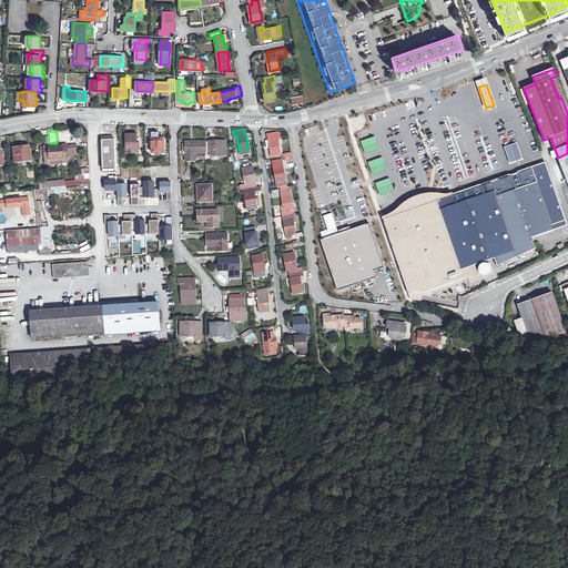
[(271,134),(271,140),(269,140),(272,156),(282,154),(280,144),(282,144),(281,133),(271,134)]
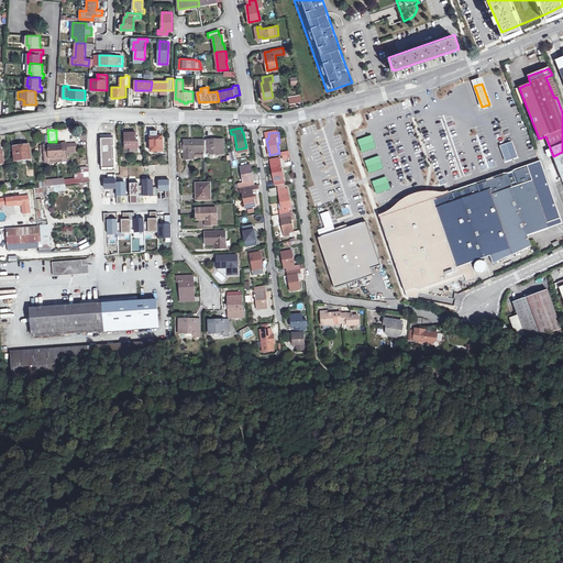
[(140,148),(140,143),(136,142),(136,134),(125,134),(125,148),(128,148),(139,148),(140,148)]
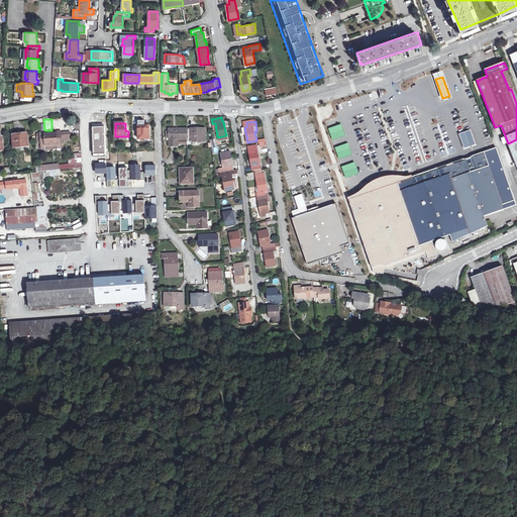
[(341,124),(328,129),(332,140),(345,136),(341,124)]
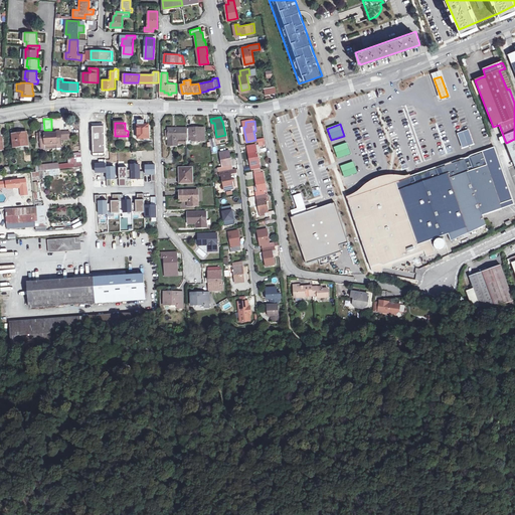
[(138,126),(139,139),(149,139),(149,126),(138,126)]
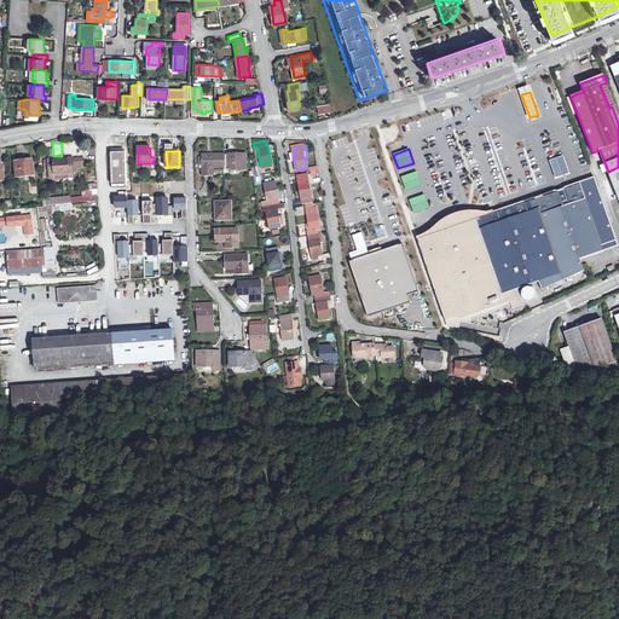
[(126,152),(111,152),(113,185),(127,185),(126,152)]
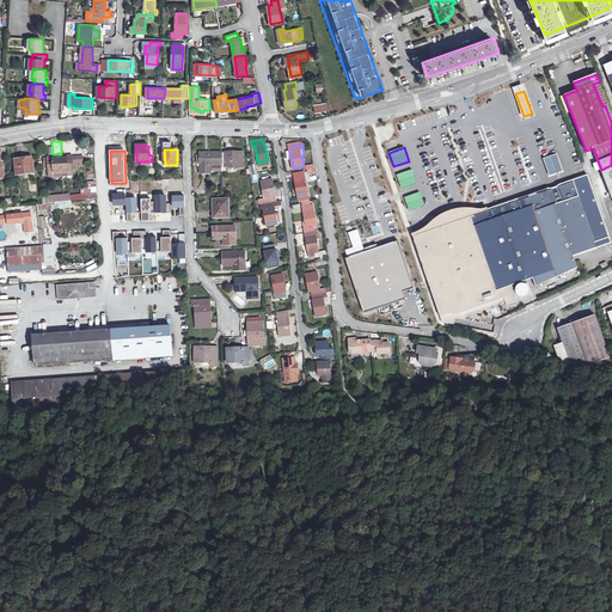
[(210,165),(221,165),(221,160),(221,153),(201,153),(200,155),(197,155),(197,164),(201,164),(201,173),(212,173),(210,165)]
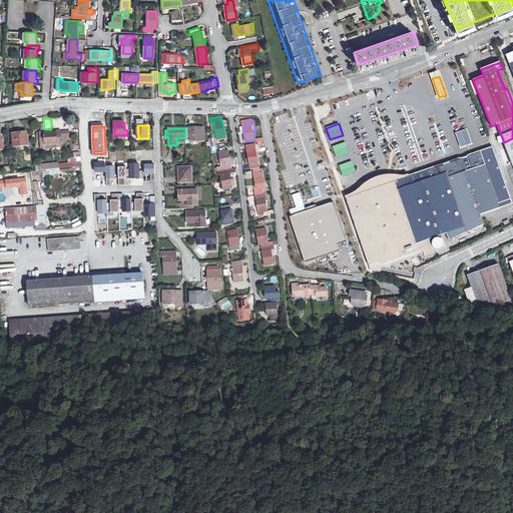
[(189,134),(185,134),(185,138),(185,143),(190,143),(189,140),(203,140),(202,128),(189,128),(189,134)]
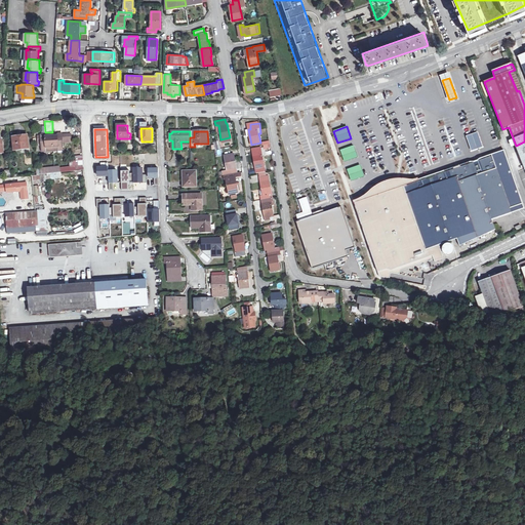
[(478,132),(466,137),(472,152),(483,147),(478,132)]
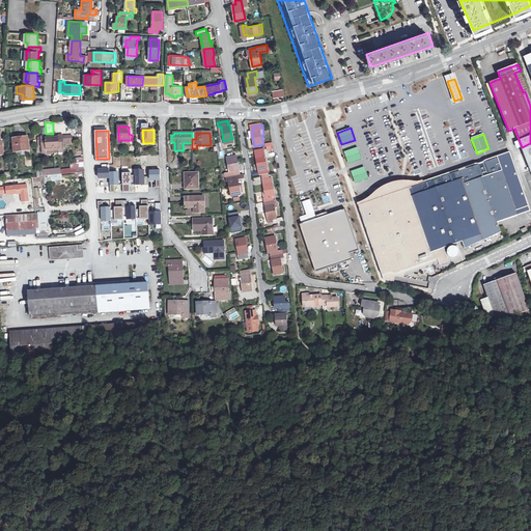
[(53,138),(54,152),(63,151),(63,144),(72,144),(72,135),(63,136),(62,136),(58,136),(59,138),(53,138)]
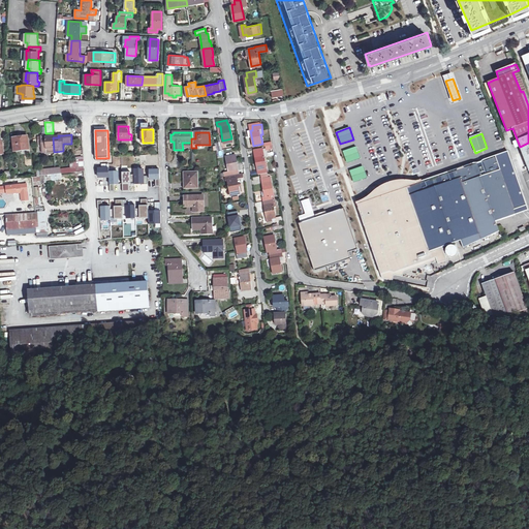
[(54,152),(53,137),(45,138),(45,135),(41,136),(41,145),(42,153),(54,152)]
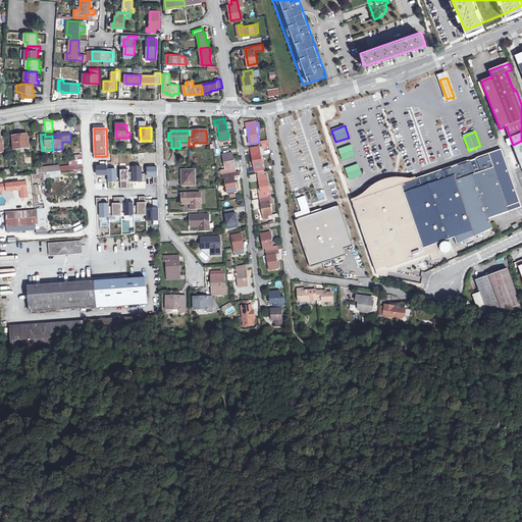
[(30,148),(28,135),(21,135),(21,138),(13,138),(14,149),(30,148)]
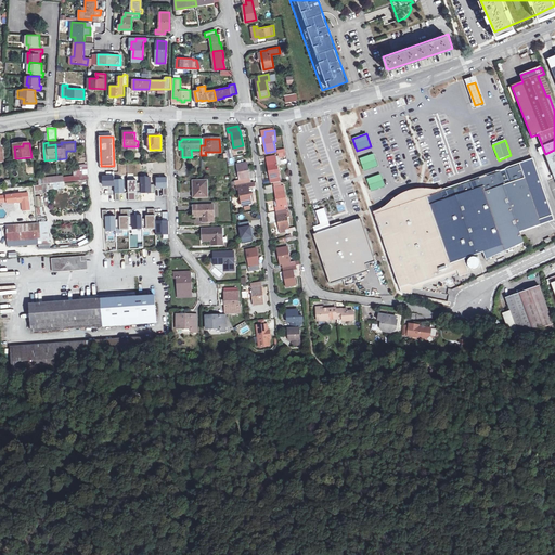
[(554,150),(545,154),(554,179),(554,150)]
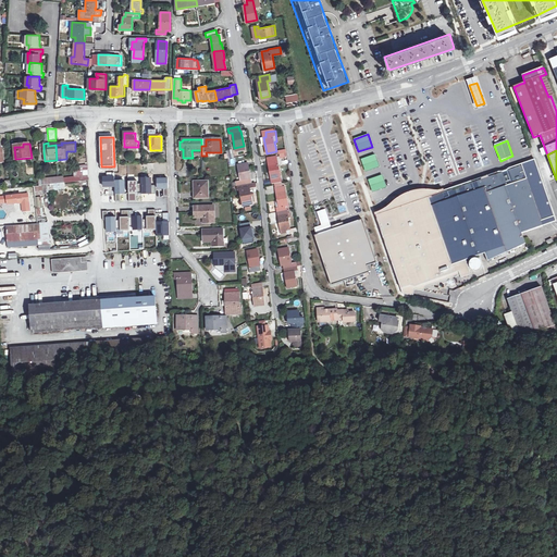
[(364,172),(381,168),(376,155),(361,159),(364,172)]
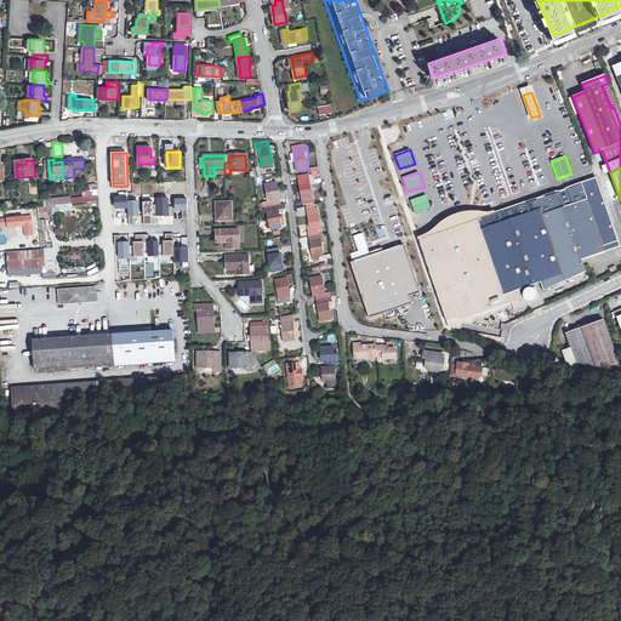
[(314,204),(309,176),(298,177),(303,206),(314,204)]
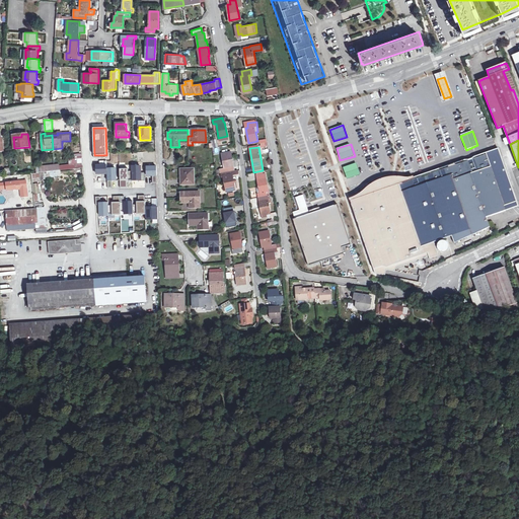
[(362,197),(350,201),(374,271),(382,268),(387,269),(428,254),(429,257),(430,260),(439,256),(434,242),(452,236),(454,243),(494,226),(493,222),(489,223),(487,219),(507,212),(506,208),(518,203),(504,165),(503,161),(499,150),(472,159),(470,160),(468,160),(455,165),(434,172),(411,181),(400,183),(392,181),(386,180),(382,190),(362,197)]
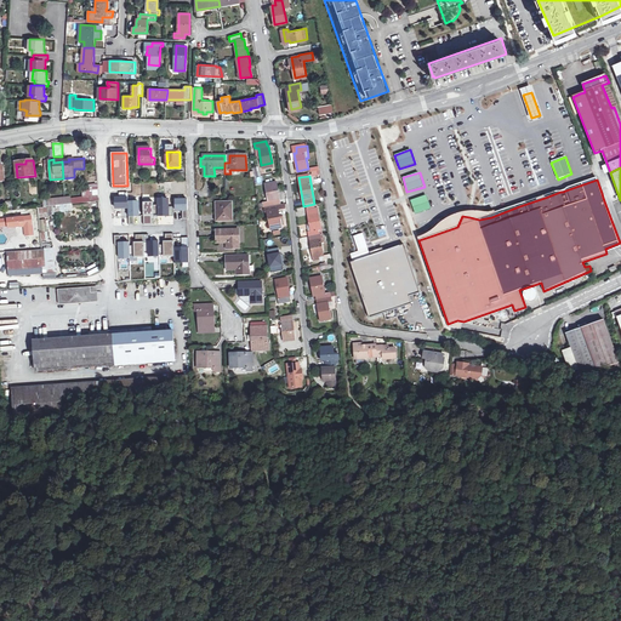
[(268,203),(269,208),(277,205),(278,205),(277,200),(280,200),(277,183),(265,184),(268,203)]
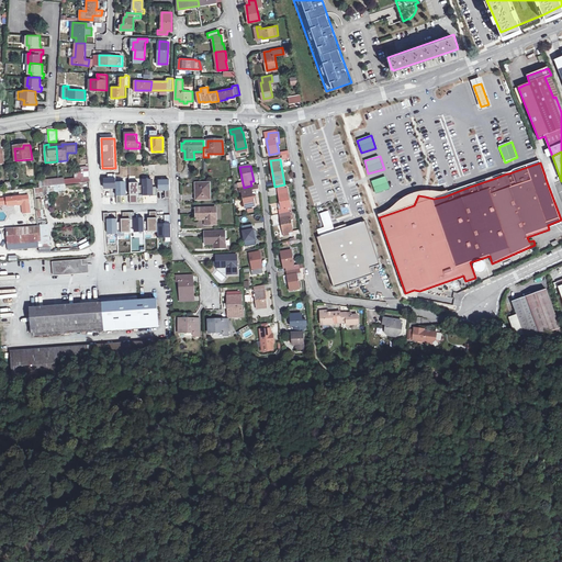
[(108,178),(103,178),(104,190),(116,190),(115,175),(108,175),(108,178)]
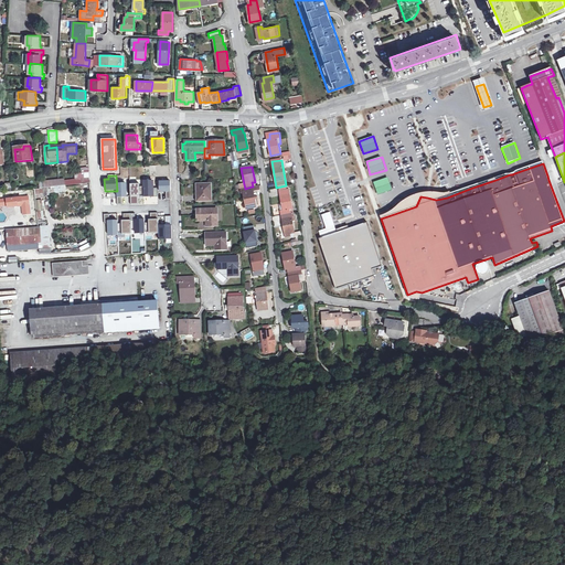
[(377,195),(392,191),(387,178),(373,182),(377,195)]
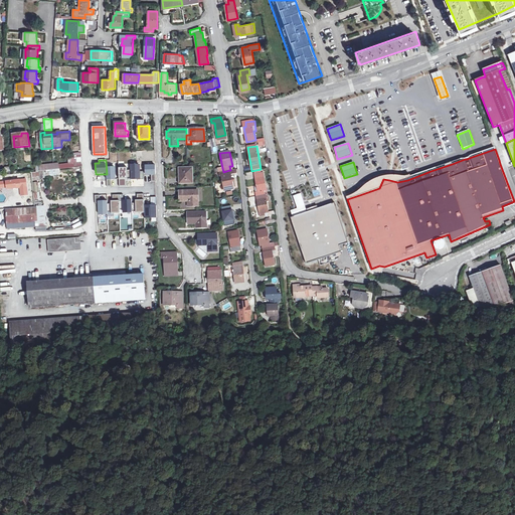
[(58,164),(46,165),(47,171),(44,171),(44,177),(59,175),(59,169),(58,164)]
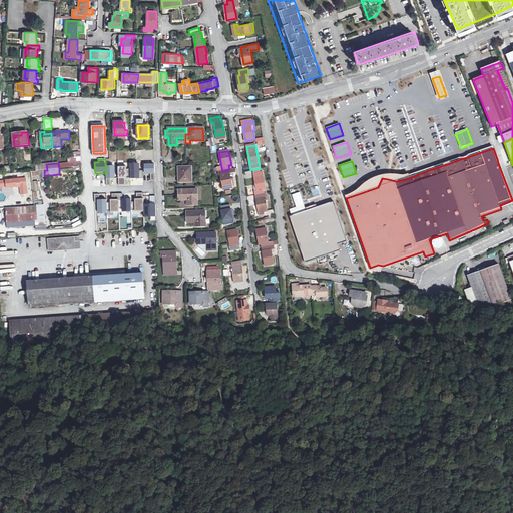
[(139,165),(130,165),(130,179),(143,179),(142,171),(139,171),(139,165)]
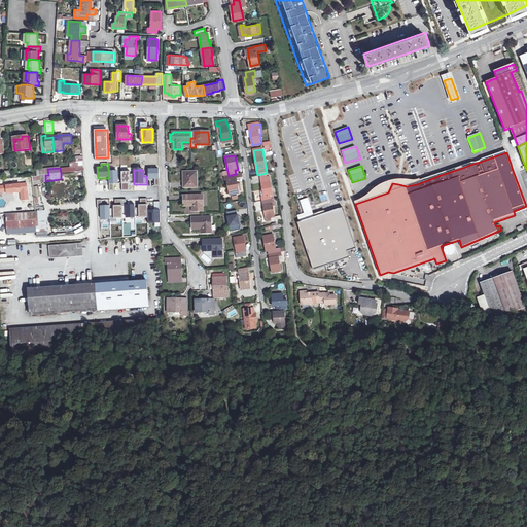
[(160,186),(160,170),(149,170),(149,179),(154,179),(155,186),(160,186)]
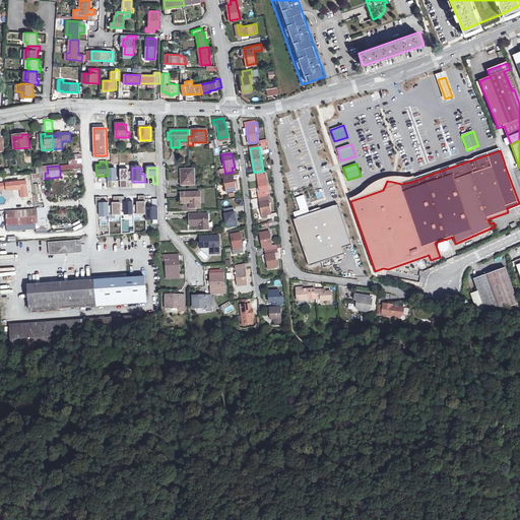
[(108,176),(108,189),(113,189),(113,181),(117,181),(116,170),(108,170),(108,176)]
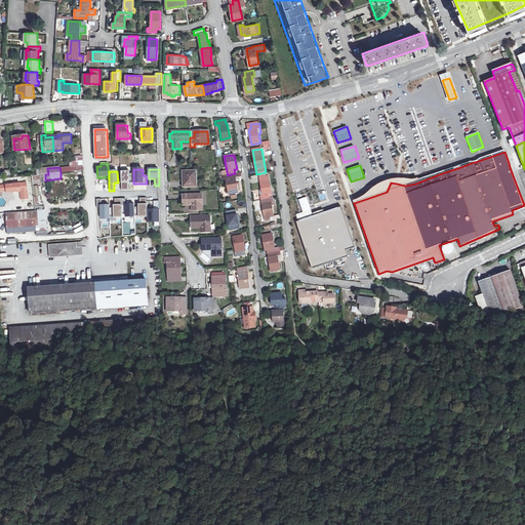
[(129,171),(121,171),(121,191),(128,191),(128,183),(133,183),(133,174),(129,174),(129,171)]
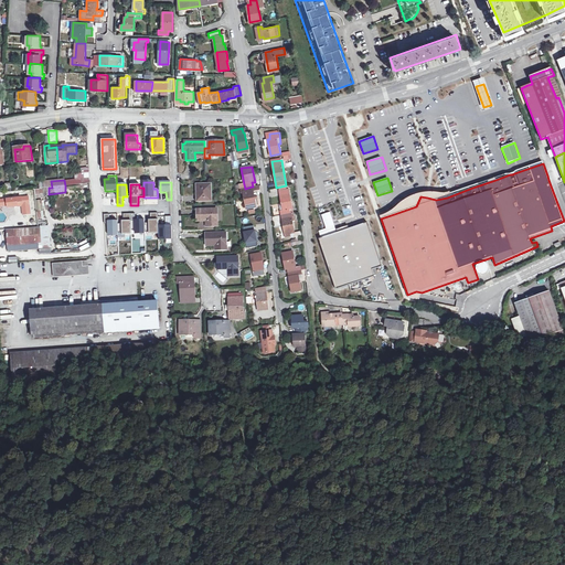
[(199,190),(199,201),(211,201),(211,184),(196,184),(196,190),(199,190)]
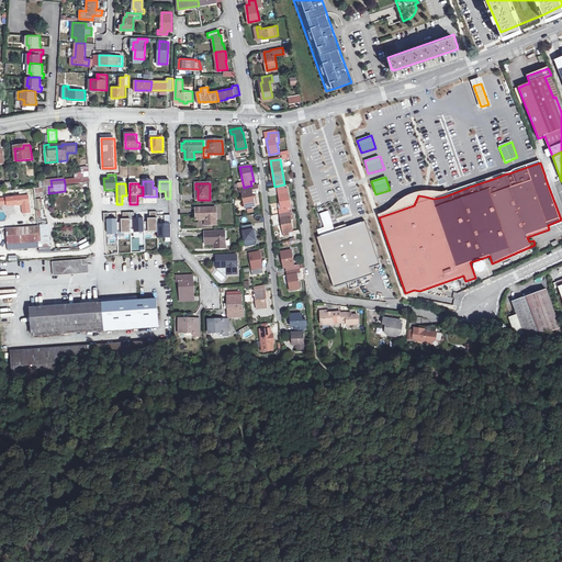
[(251,190),(250,186),(244,188),(243,188),(243,190),(242,190),(245,208),(255,205),(251,189),(251,190)]
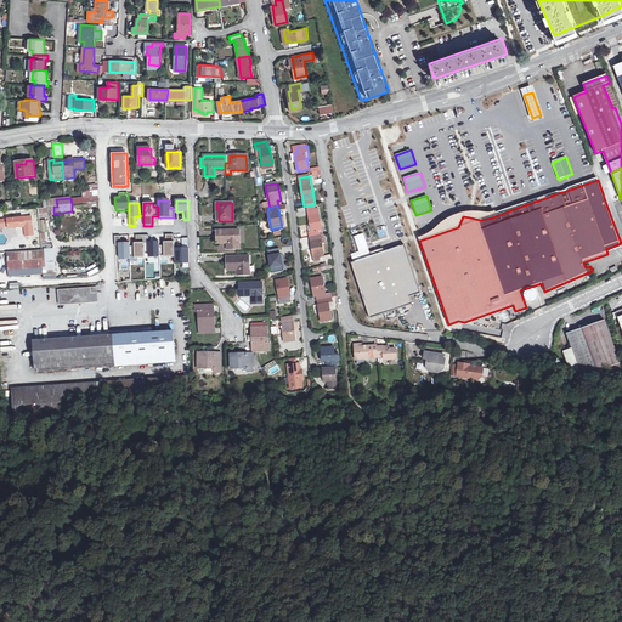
[(309,232),(310,237),(323,235),(318,210),(307,211),(312,232),(309,232)]
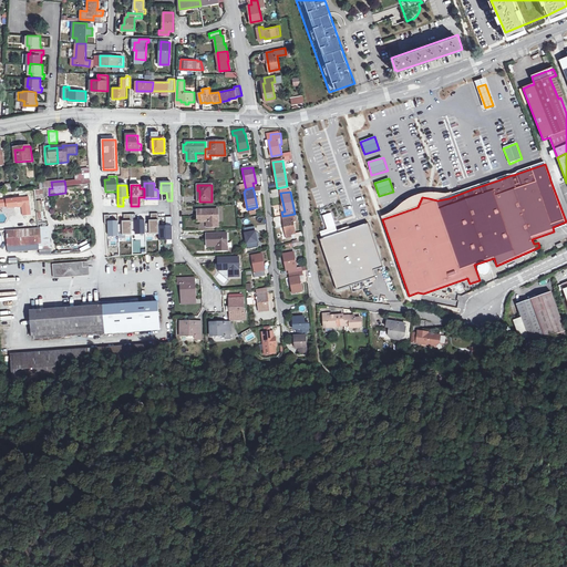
[(394,213),(395,215),(418,207),(422,197),(429,198),(437,200),(449,198),(447,196),(443,195),(440,195),(435,195),(431,195),(430,195),(426,195),(422,196),(416,197),(413,199),(409,200),(405,203),(402,206),(398,209),(394,213)]
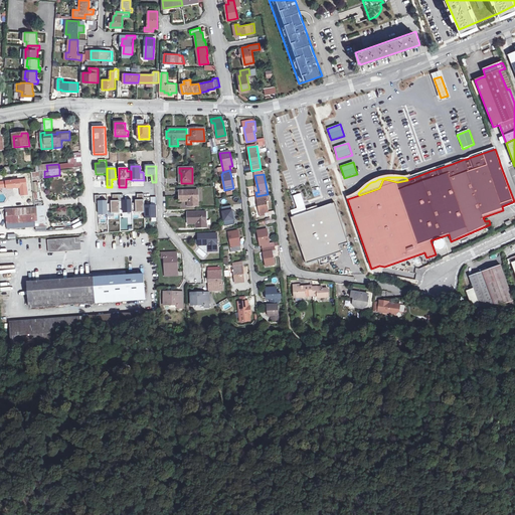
[(0,188),(7,187),(13,187),(13,189),(20,188),(21,196),(28,195),(26,180),(20,180),(0,182),(0,181),(0,188)]
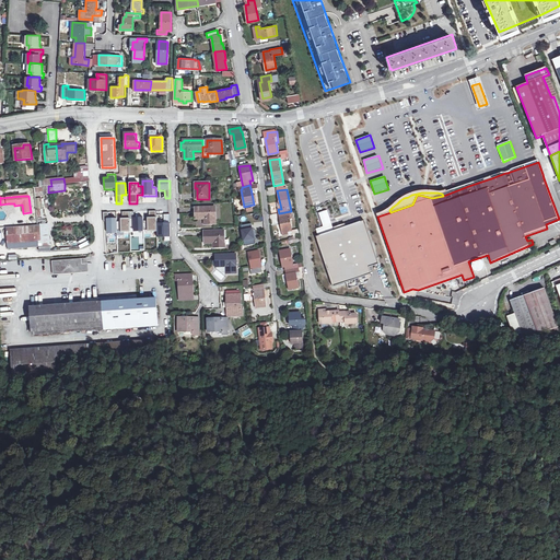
[(205,219),(205,224),(214,224),(214,208),(196,208),(196,219),(205,219)]
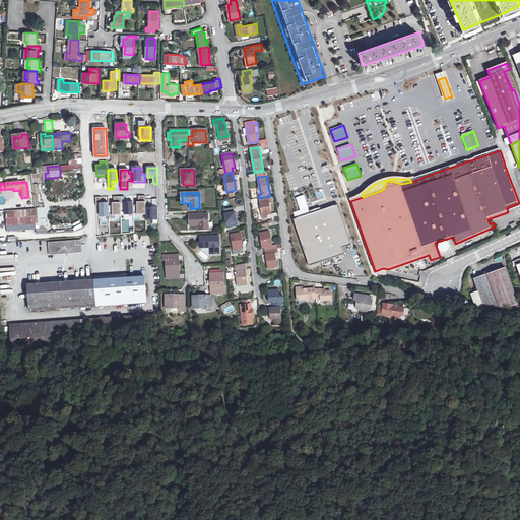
[(146,215),(145,196),(138,196),(138,205),(133,206),(133,214),(140,213),(140,215),(146,215)]
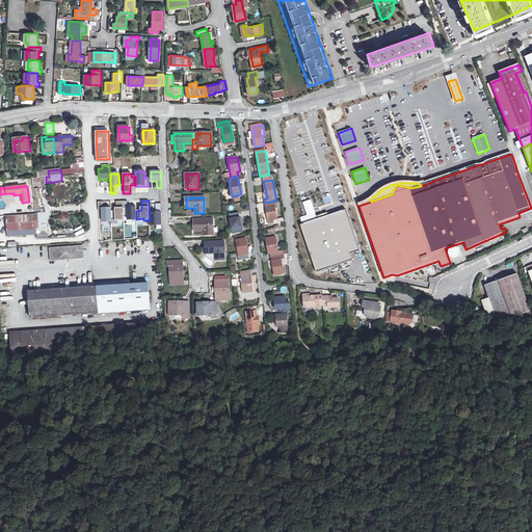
[(277,207),(276,201),(265,203),(268,221),(273,220),(274,224),(283,223),(283,219),(277,219),(274,207),(277,207)]
